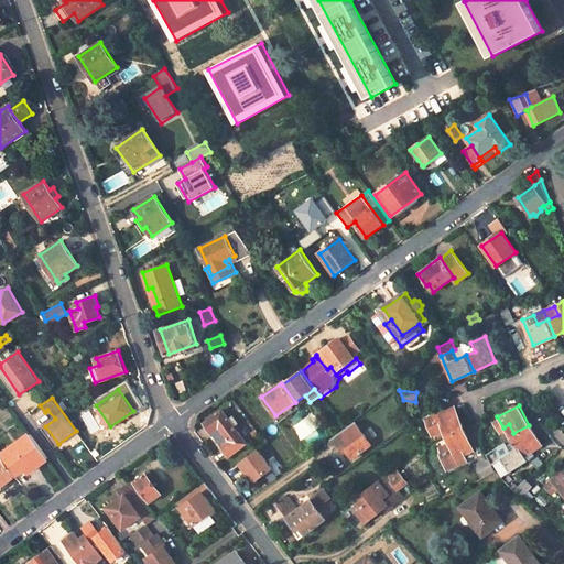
[(455,408),(426,419),(434,435),(445,431),(447,436),(464,429),(455,408)]
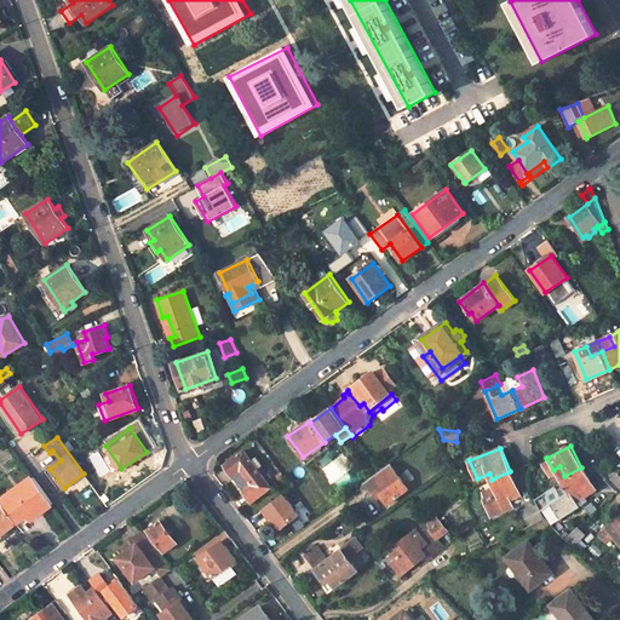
[(244,452),(224,465),(252,501),(270,487),(257,469),(259,468),(257,464),(254,466),(244,452)]
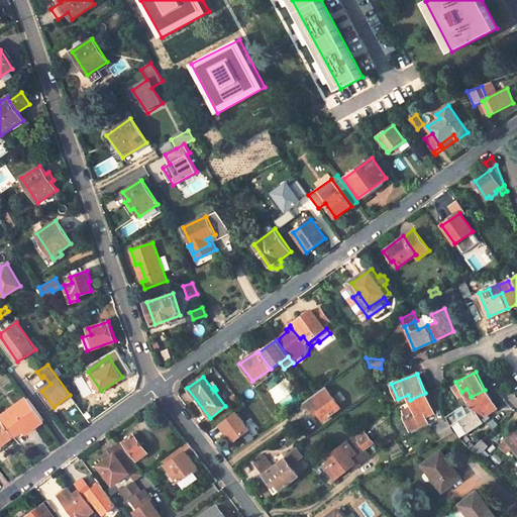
[(267,388),(273,402),(289,394),(283,381),(267,388)]
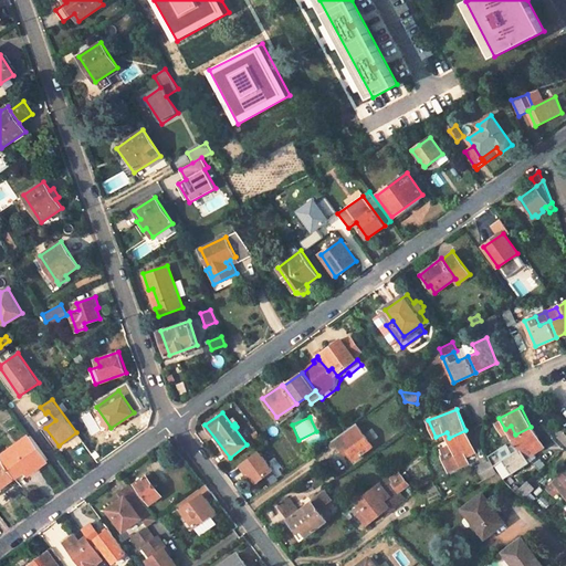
[(373,447),(356,423),(346,431),(333,440),(342,452),(346,449),(354,460),(373,447)]
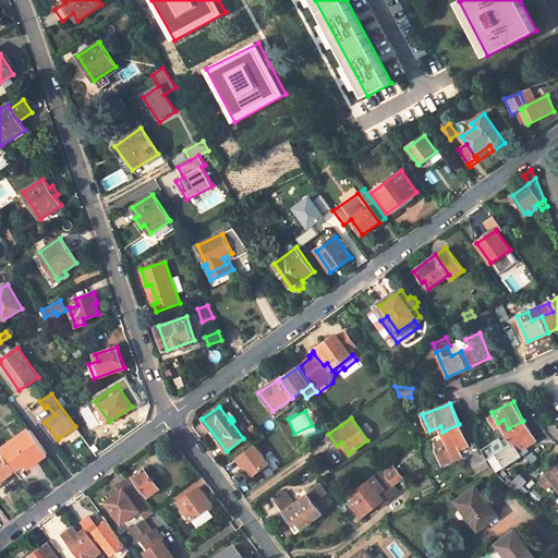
[(522,453),(519,448),(524,446),(534,440),(523,421),(508,428),(511,434),(504,437),(500,433),(482,443),(485,452),(486,456),(496,449),(504,463),(522,453)]
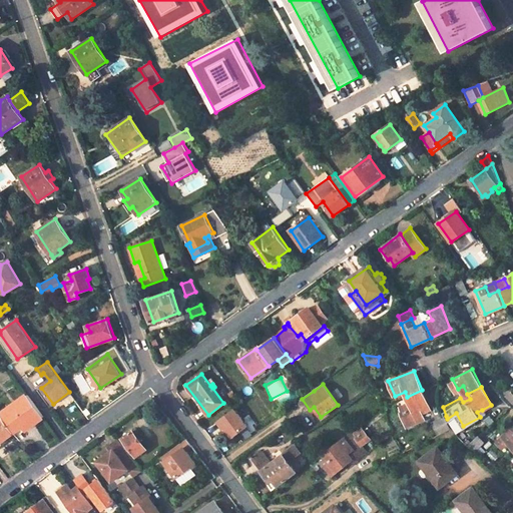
[(431,410),(422,390),(407,397),(413,409),(402,413),(407,426),(425,419),(423,413),(431,410)]
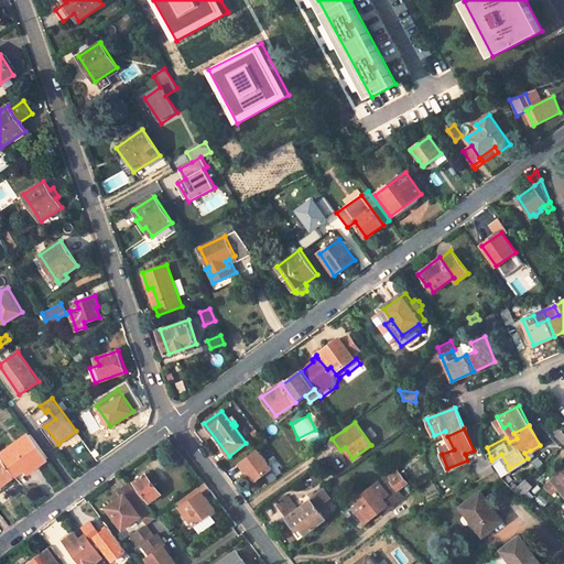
[(256,430),(251,433),(256,438),(260,435),(256,430)]
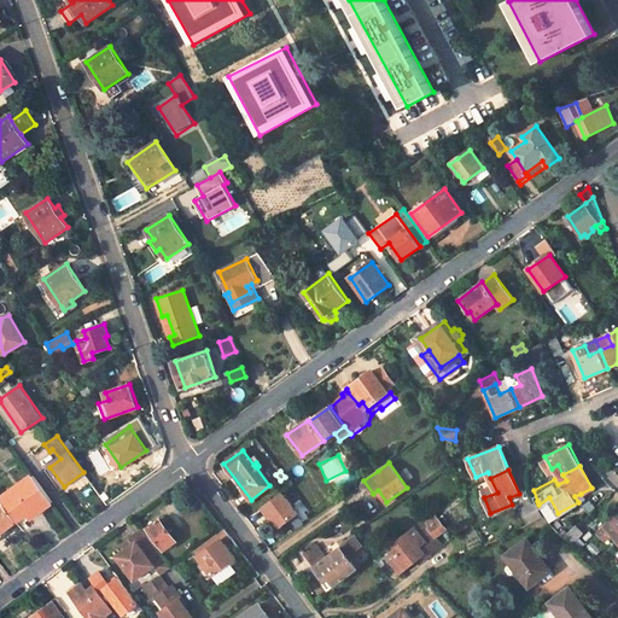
[(33,476),(0,500),(1,500),(17,522),(28,513),(50,497),(33,476)]
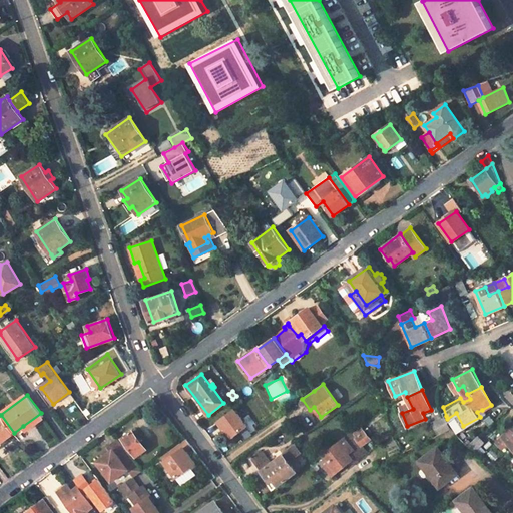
[(249,425),(236,407),(218,420),(224,428),(227,426),(234,436),(249,425)]
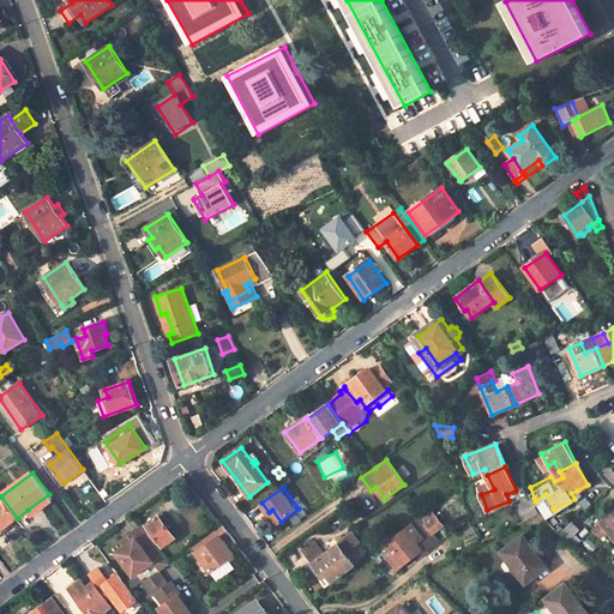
[(31,515),(53,499),(49,494),(28,510),(31,515)]
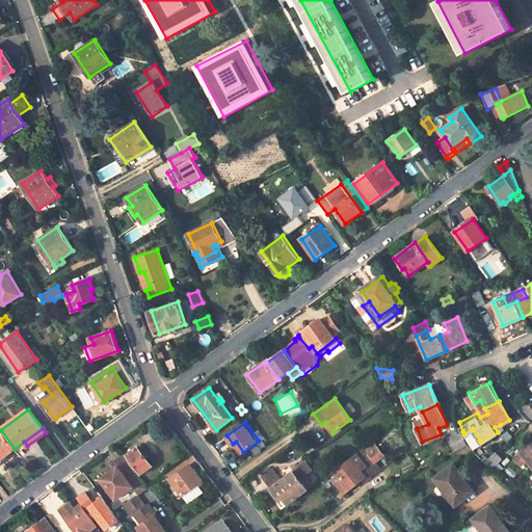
[(1,430),(0,430),(0,458),(15,449),(1,430)]
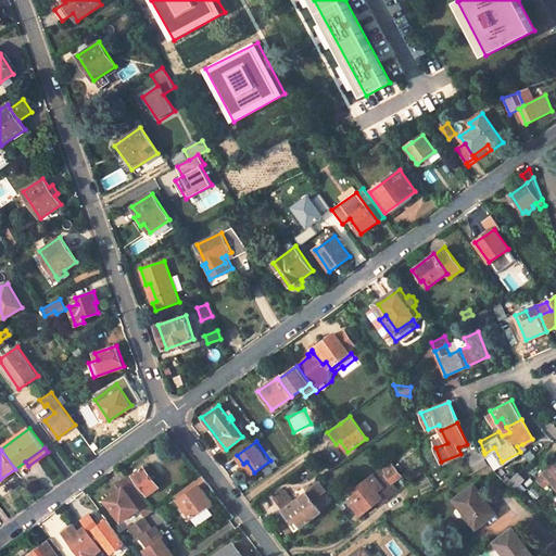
[(469,458),(476,471),(488,464),(484,454),(483,451),(469,458)]
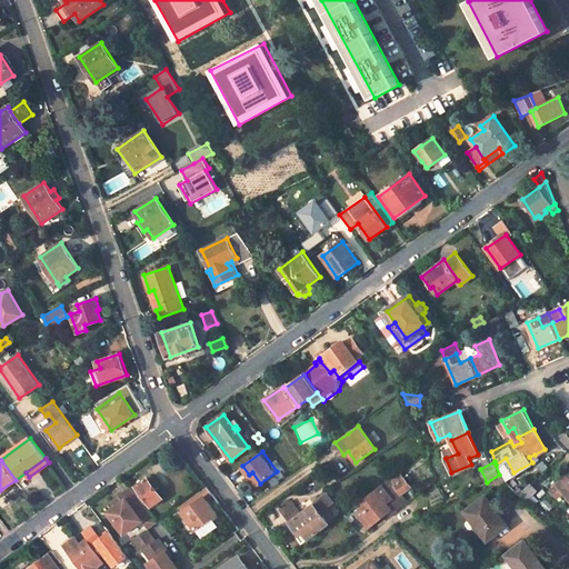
[(568,472),(550,490),(557,497),(562,491),(568,497),(568,472)]
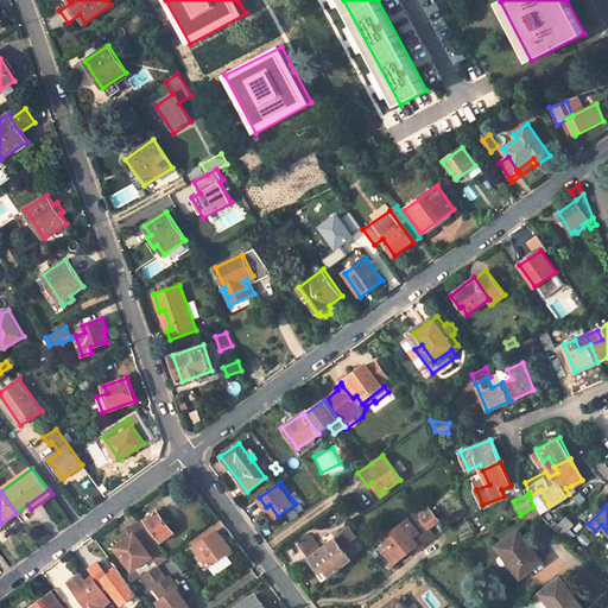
[(157,511),(146,519),(162,540),(173,532),(157,511)]
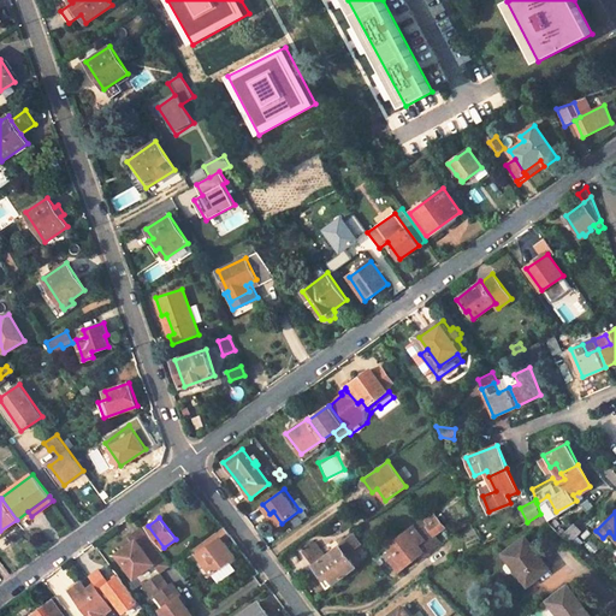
[(425,556),(440,544),(434,535),(445,528),(438,519),(428,526),(422,520),(388,546),(395,556),(389,561),(398,573),(424,554),(425,556)]
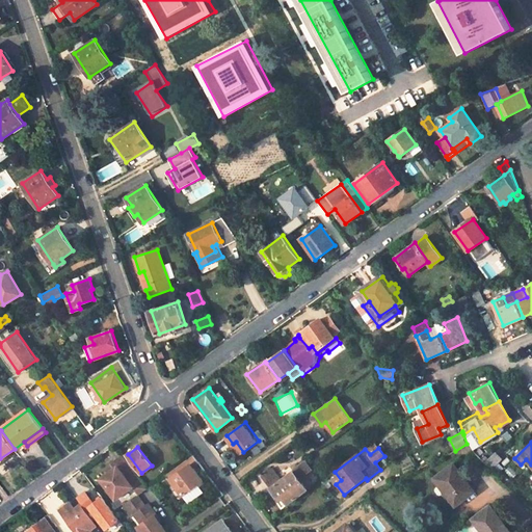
[(496,452),(483,462),(490,469),(501,459),(496,452)]
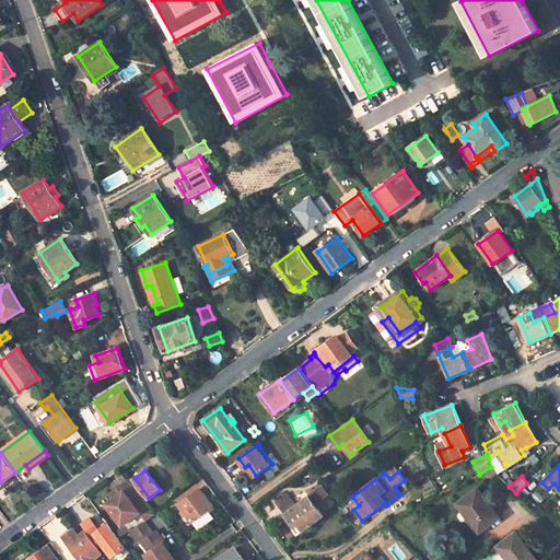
[(216,510),(202,491),(209,487),(203,479),(175,500),(193,522),(194,522),(198,528),(212,518),(210,514),(216,510)]
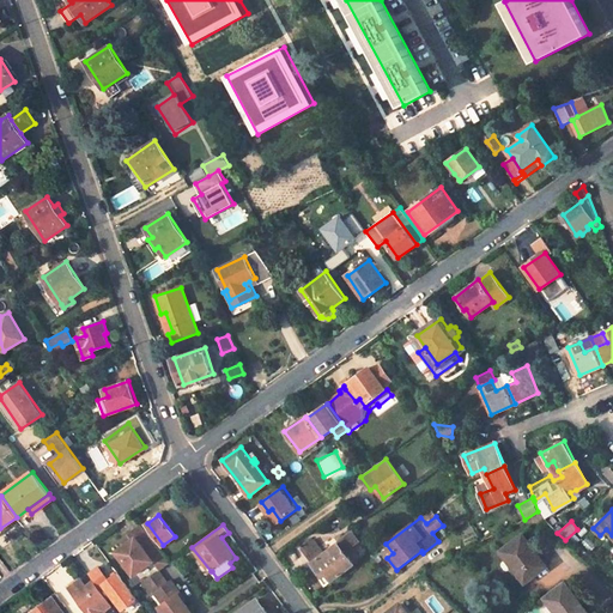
[(135,539),(126,545),(116,552),(133,575),(163,554),(141,526),(132,534),(135,539)]
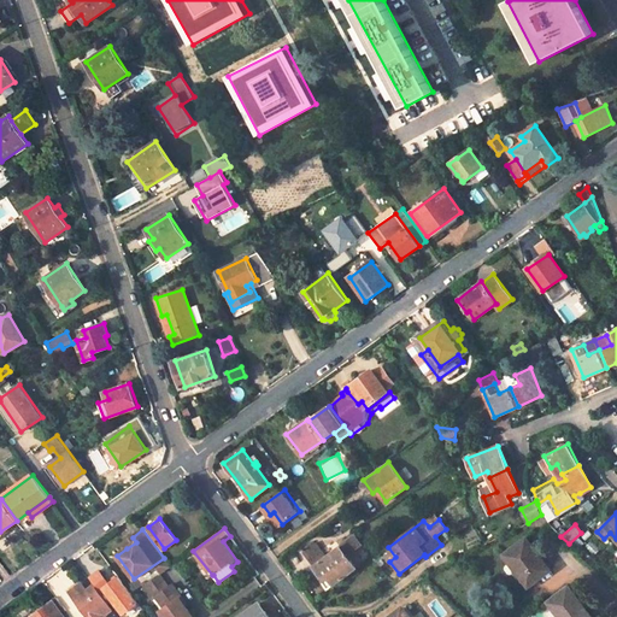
[(340,547),(347,556),(363,545),(356,535),(340,547)]
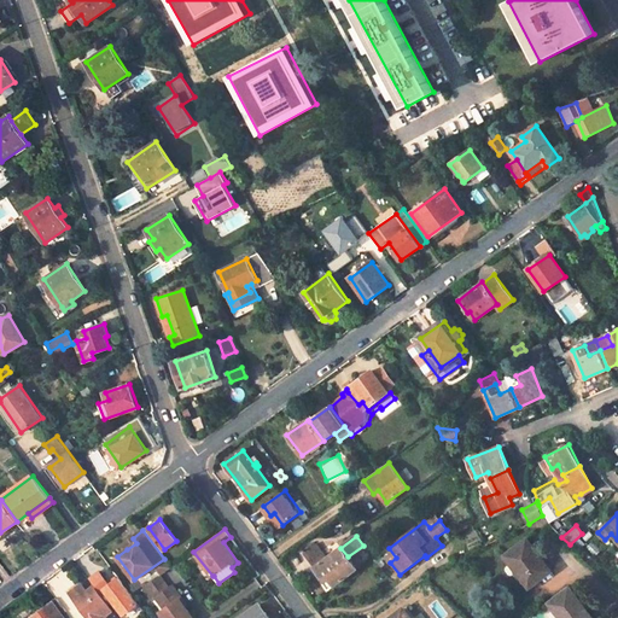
[(127,549),(136,543),(133,538),(123,544),(127,549)]
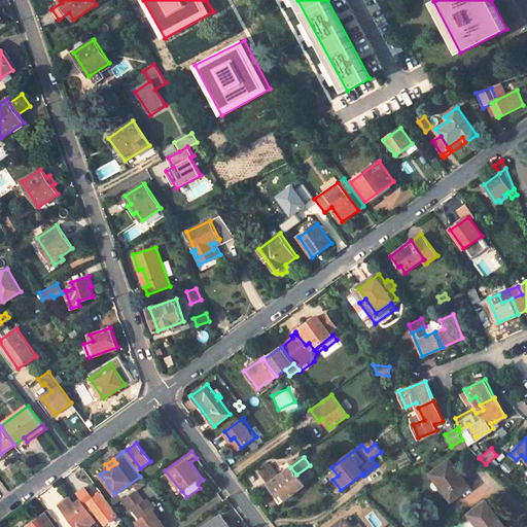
[(443,487),(453,500),(470,487),(450,459),(432,472),(437,480),(431,484),(431,486),(434,491),(436,491),(443,487)]
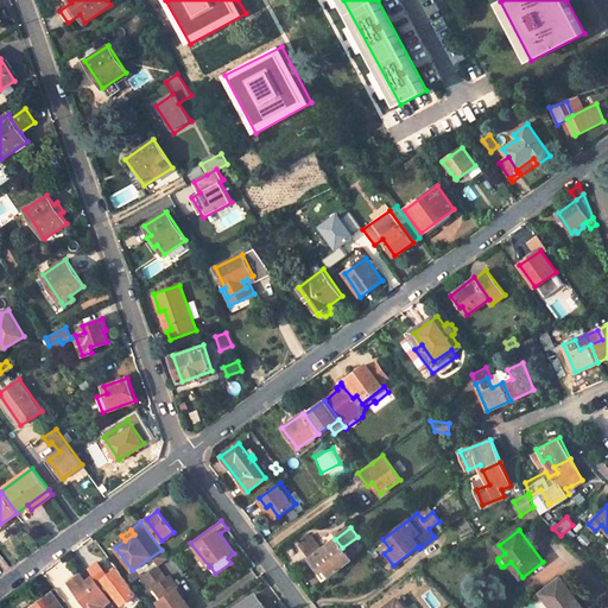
[(299,544),(310,558),(322,549),(311,536),(299,544)]
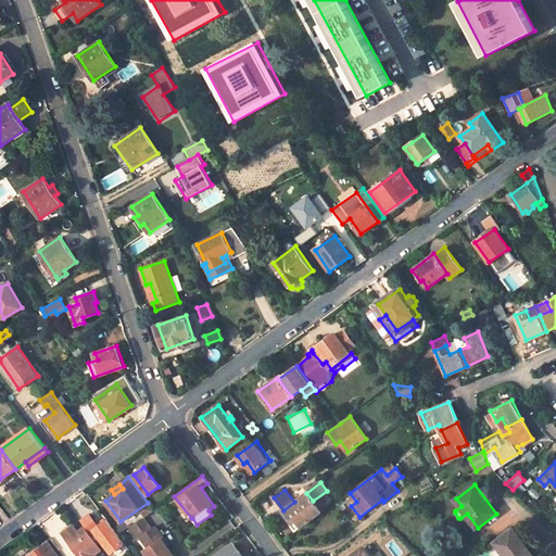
[(288,523),(294,532),(320,512),(313,501),(306,493),(294,502),(283,510),(291,520),(288,523)]
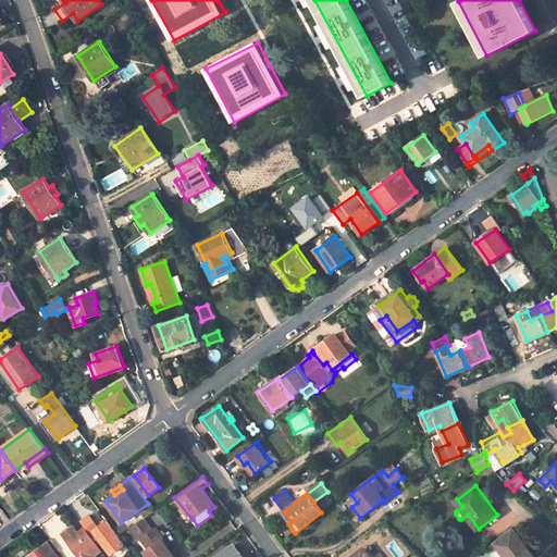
[(97,527),(89,517),(82,522),(91,536),(96,534),(94,532),(93,530),(97,527)]
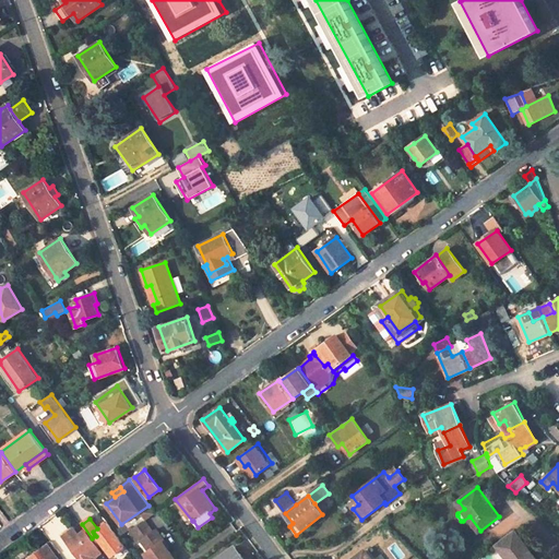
[(145,555),(147,558),(173,558),(162,543),(164,542),(155,531),(152,533),(144,522),(130,532),(139,544),(142,542),(149,551),(145,555)]
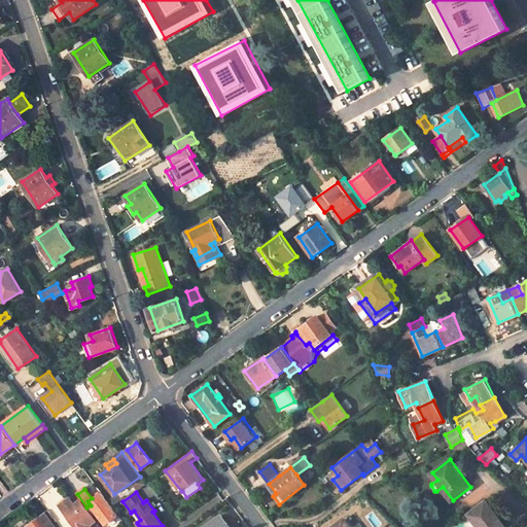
[(105,525),(117,517),(112,508),(102,494),(91,501),(93,503),(97,510),(95,512),(105,525)]
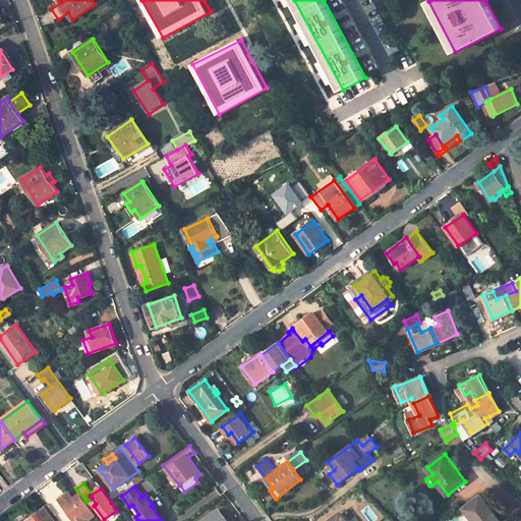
[(69,493),(59,500),(74,520),(89,520),(88,520),(94,515),(78,495),(73,499),(69,493)]
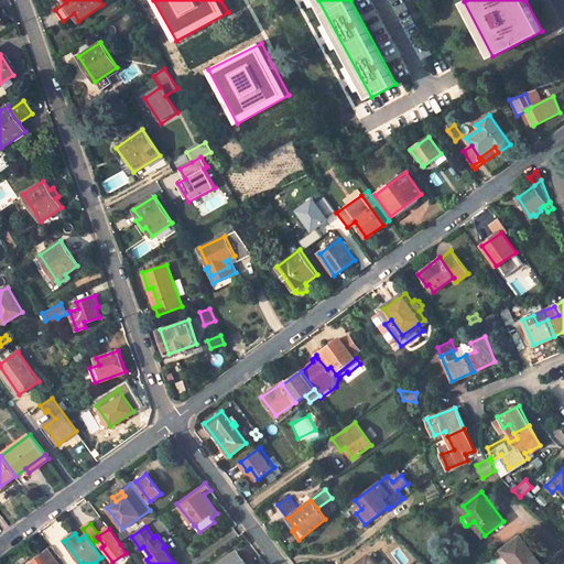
[(541,563),(520,535),(501,550),(511,563),(541,563)]
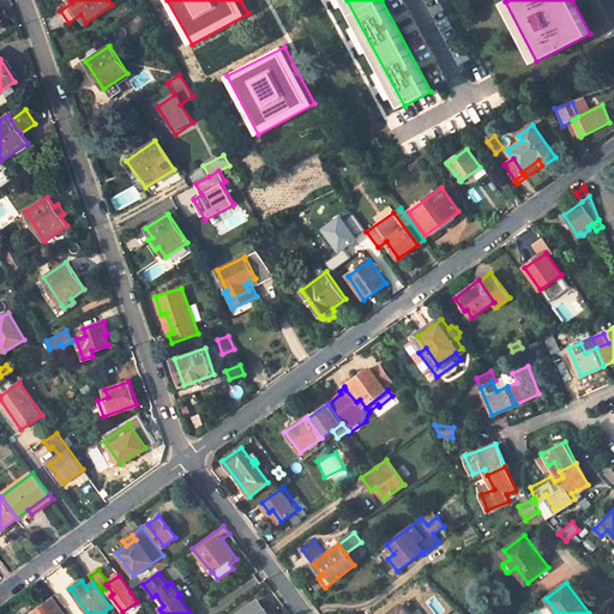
[(55,595),(29,613),(59,613),(65,608),(55,595)]
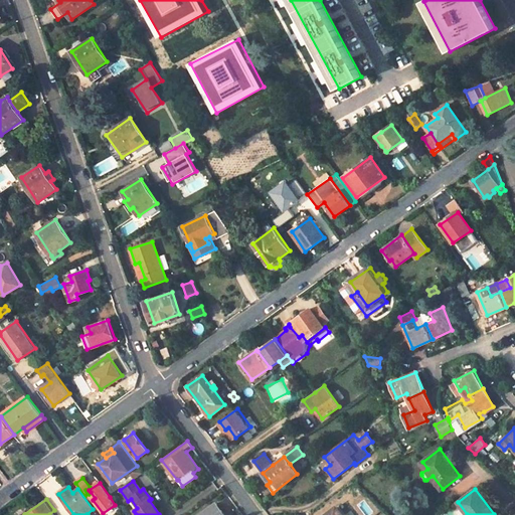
[(467,514),(458,502),(452,507),(457,514),(467,514)]
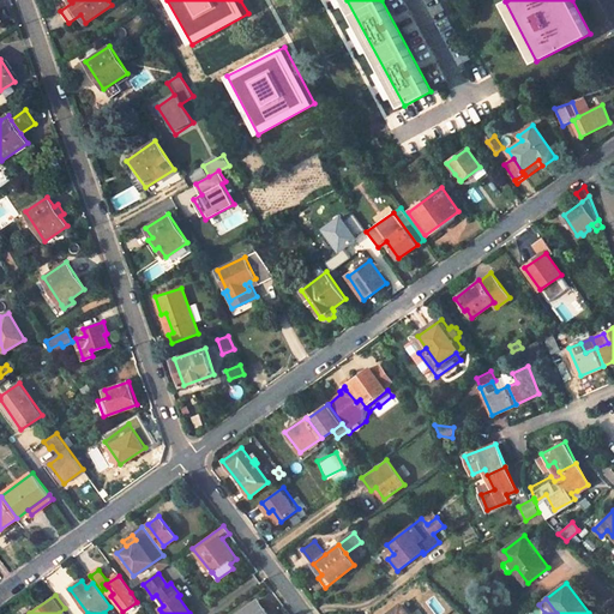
[(268,613),(258,601),(239,613),(268,613)]
